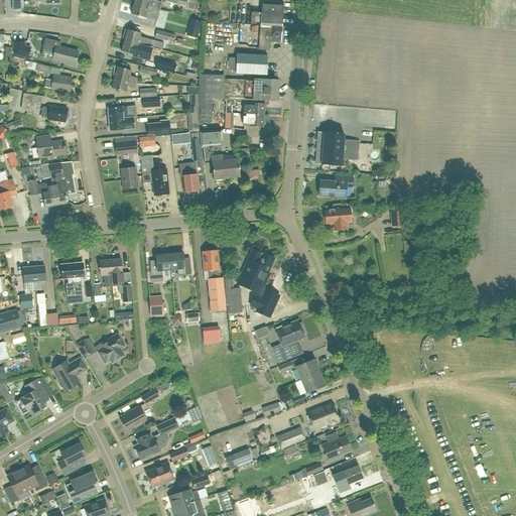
[(134,0),(133,4),(159,10),(161,3),(150,0),(134,0)]
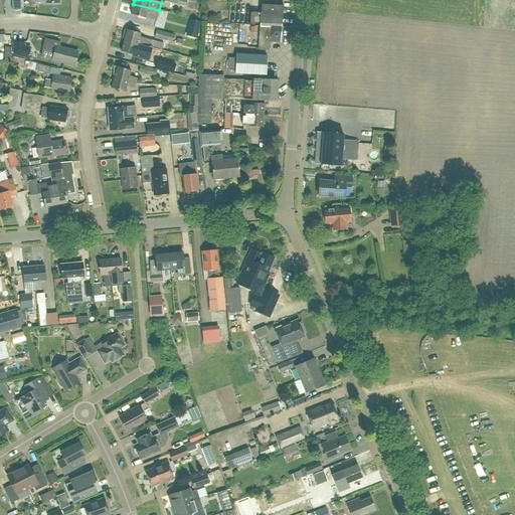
[(250,25),(260,25),(273,26),(281,26),(283,3),(262,2),(261,13),(250,12),(250,25)]
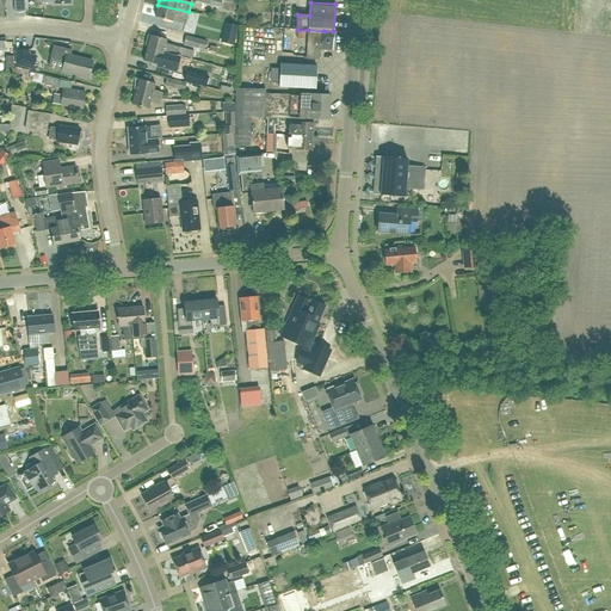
[(189,12),(158,5),(155,17),(171,22),(172,18),(186,22),(189,12)]
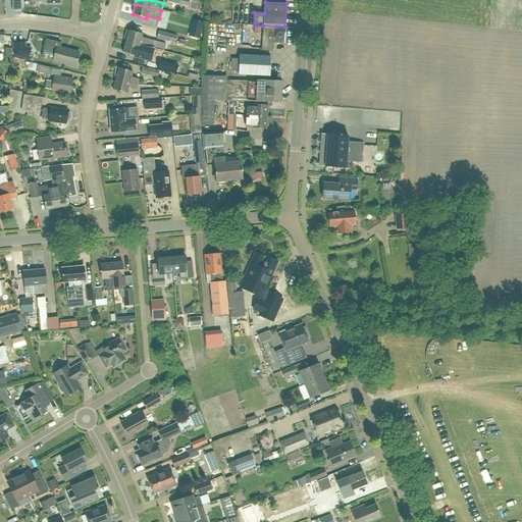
[(162,23),(161,31),(172,33),(174,27),(162,23)]
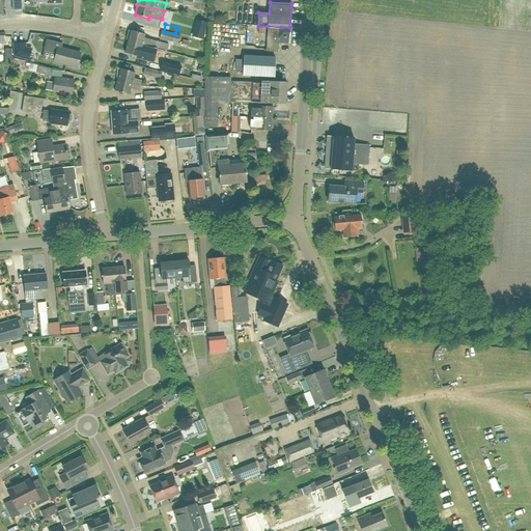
[(224,34),(234,33),(234,25),(223,25),(224,34)]
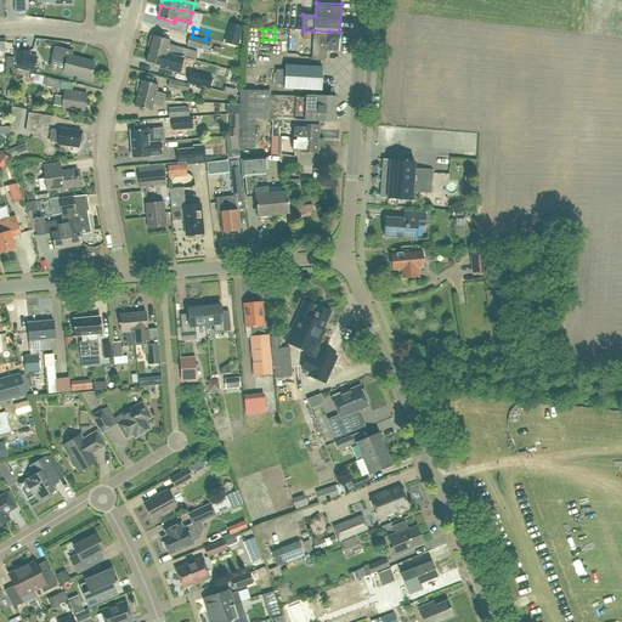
[(324,61),(326,51),(339,51),(339,32),(329,32),(314,30),(311,60),(324,61)]
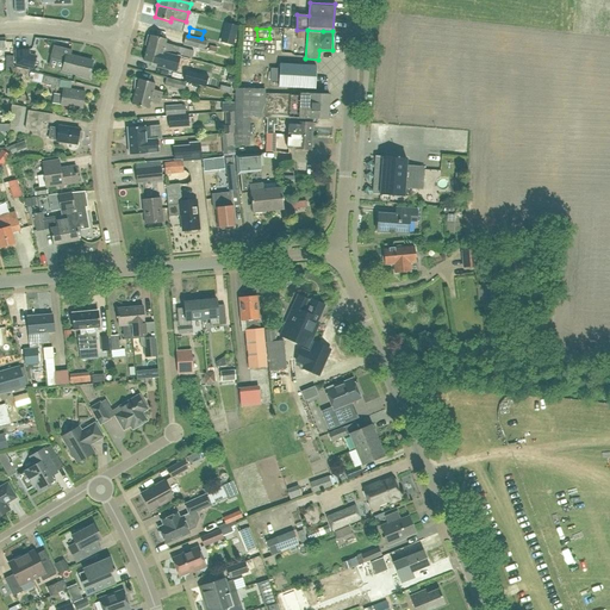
[(145,42),(148,42),(147,48),(173,55),(172,55),(176,56),(179,48),(165,44),(167,39),(150,35),(148,35),(145,42)]
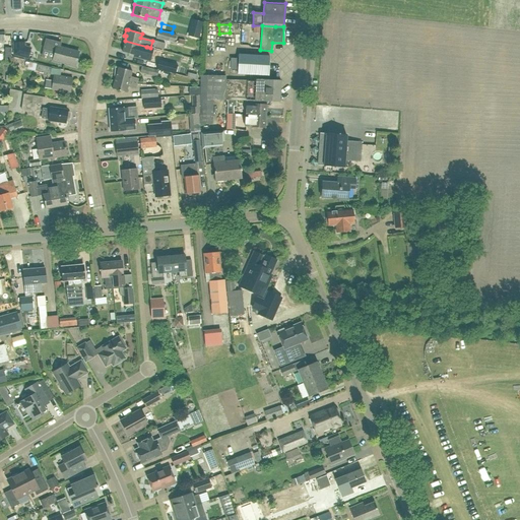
[(187,36),(198,39),(200,34),(189,30),(187,36)]
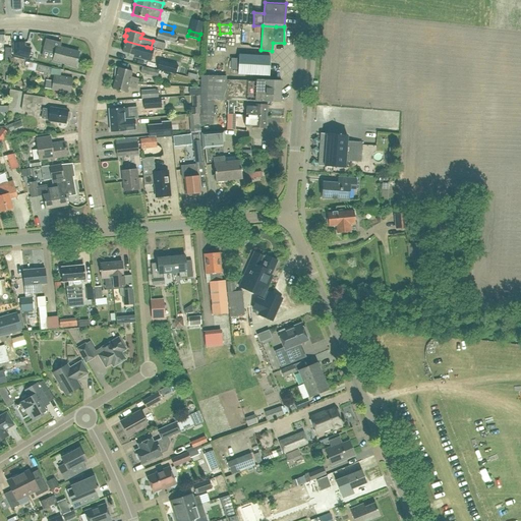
[(55,52),(53,61),(75,66),(79,52),(59,48),(60,43),(46,40),(43,50),(55,52)]
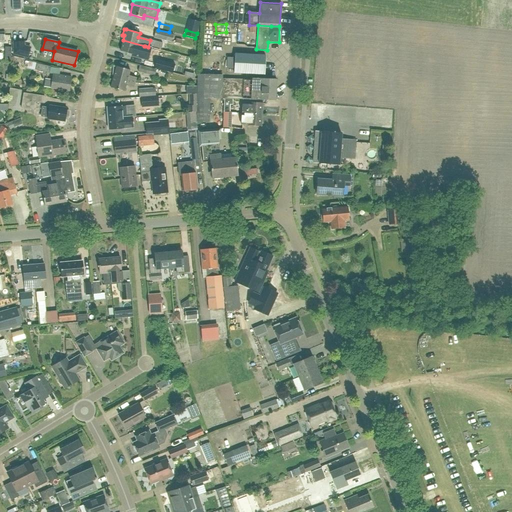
[(145,46),(123,40),(120,50),(134,54),(134,55),(148,59),(151,48),(148,47),(144,46),(145,46)]
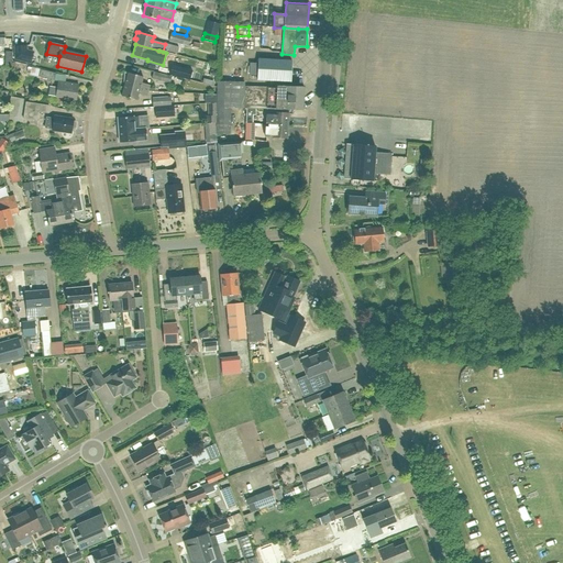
[(14,46),(14,59),(30,64),(33,52),(26,51),(26,46),(14,46)]
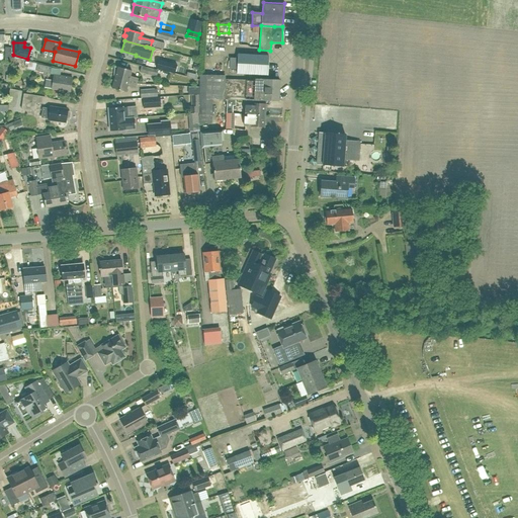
[(238,55),(237,73),(267,75),(268,56),(238,55)]
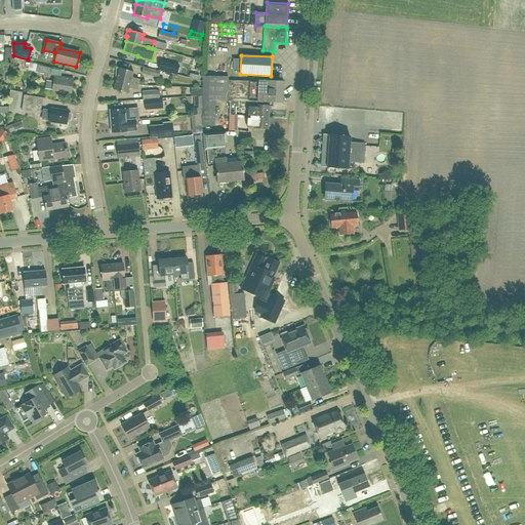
[(168,65),(156,62),(154,68),(166,72),(168,65)]
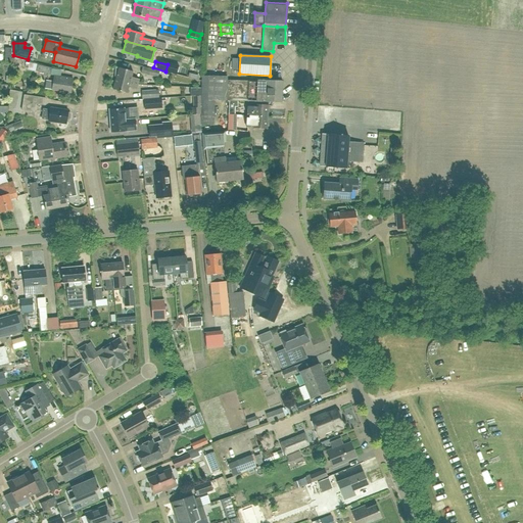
[(29,62),(29,63),(26,62),(24,66),(28,67),(28,69),(35,70),(49,75),(51,67),(37,64),(29,62)]
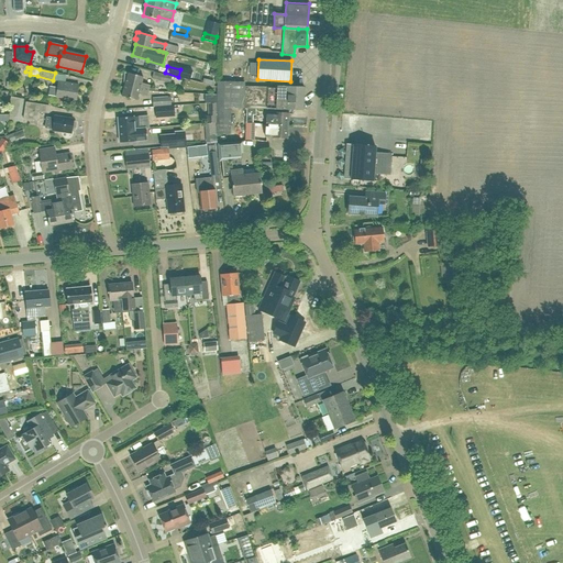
[(169,84),(172,76),(153,72),(151,78),(169,84)]
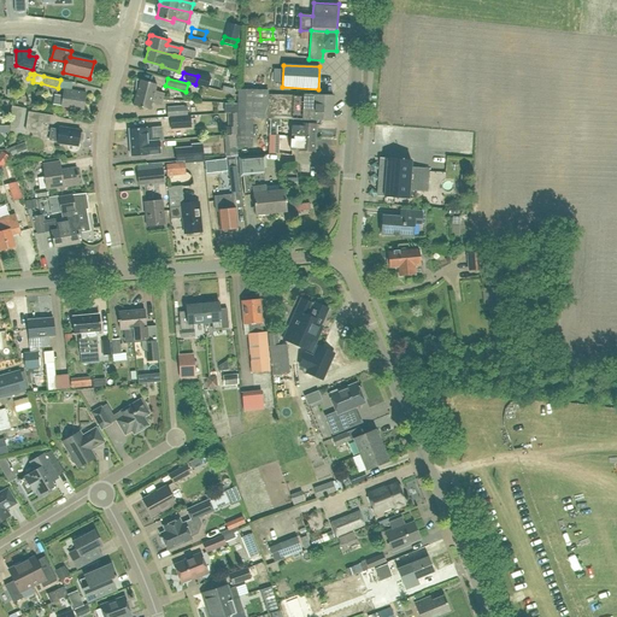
[(135,87),(137,87),(136,93),(163,99),(164,93),(156,90),(157,83),(140,80),(136,80),(135,87)]
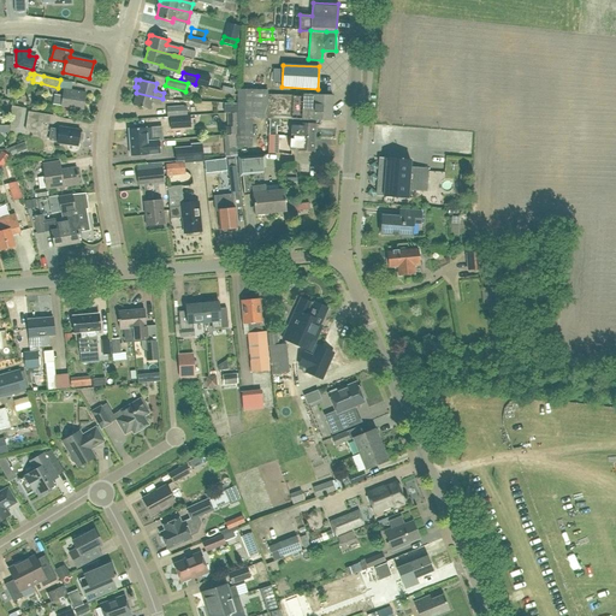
[(64,89),(63,96),(54,95),(53,105),(61,106),(83,110),(86,93),(64,89)]
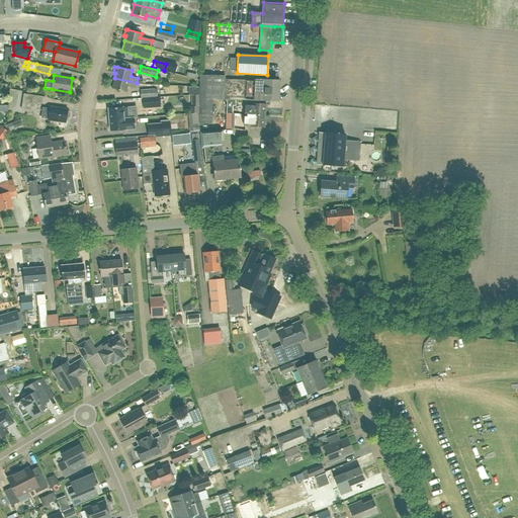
[(198,113),(198,123),(210,123),(211,98),(226,99),(235,99),(278,101),(279,80),(255,79),(255,80),(224,79),(224,76),(199,75),(198,95),(198,113)]
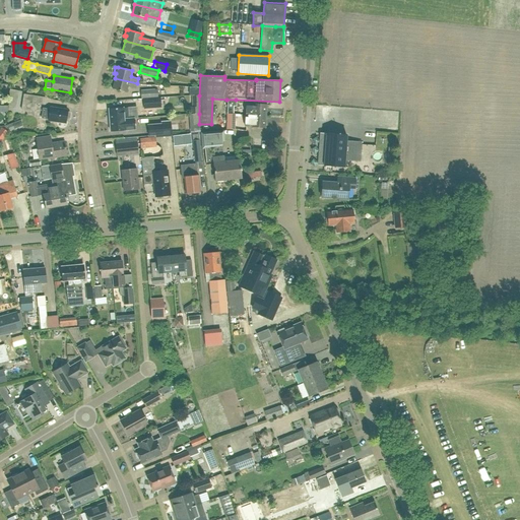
[(137,83),(115,78),(113,88),(126,92),(128,86),(136,88),(137,83)]
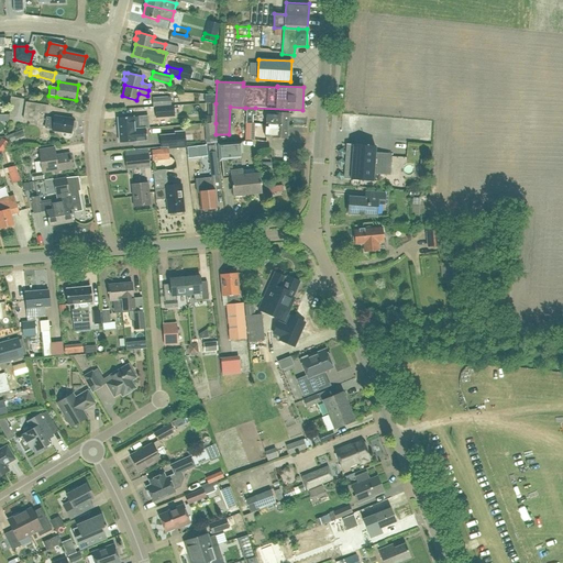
[(170,97),(152,98),(153,107),(154,107),(170,106),(170,97)]
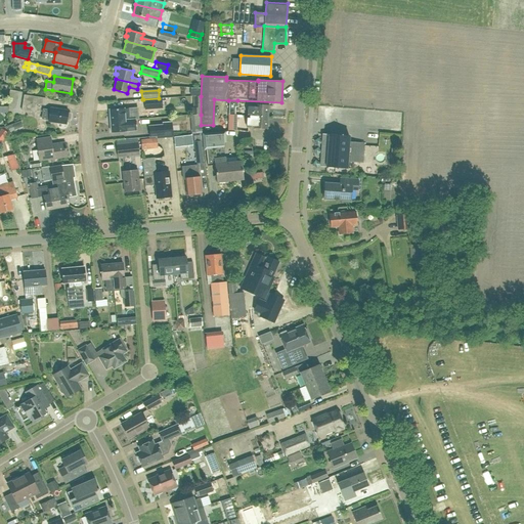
[(24,95),(23,102),(22,111),(35,114),(36,104),(44,105),(45,98),(24,95)]
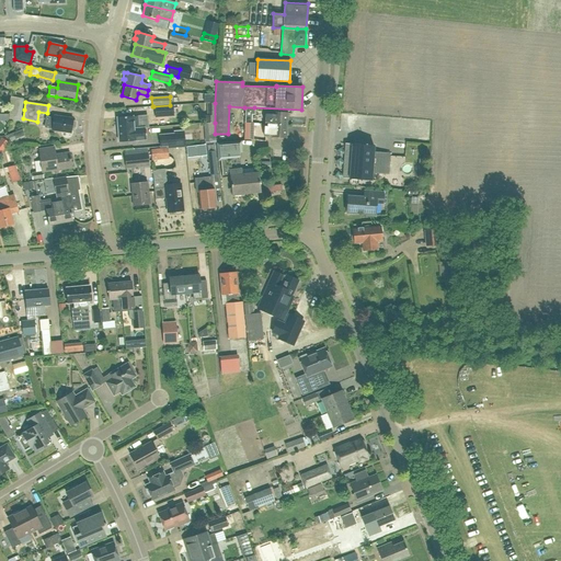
[(203,115),(203,124),(215,123),(215,103),(206,103),(206,115),(203,115)]
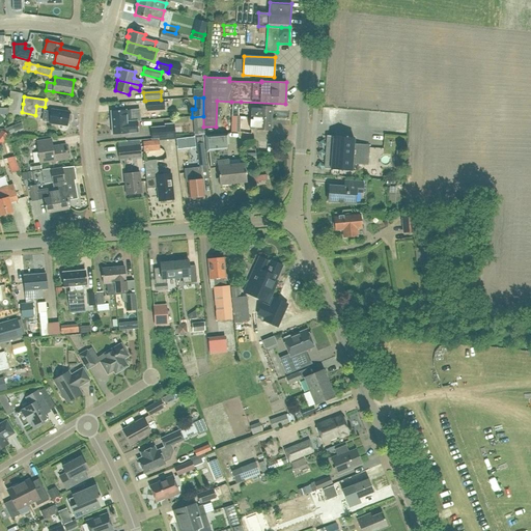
[(161,100),(145,101),(146,111),(164,110),(164,100),(161,100)]
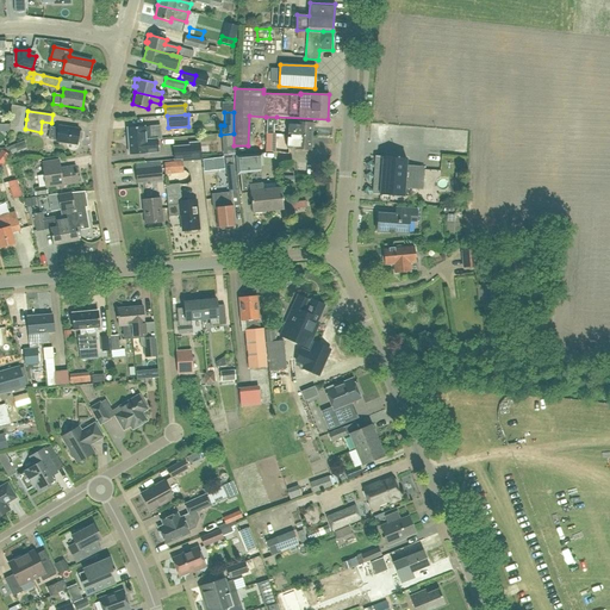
[(266,117),(266,134),(273,134),(273,124),(277,124),(277,117),(266,117)]
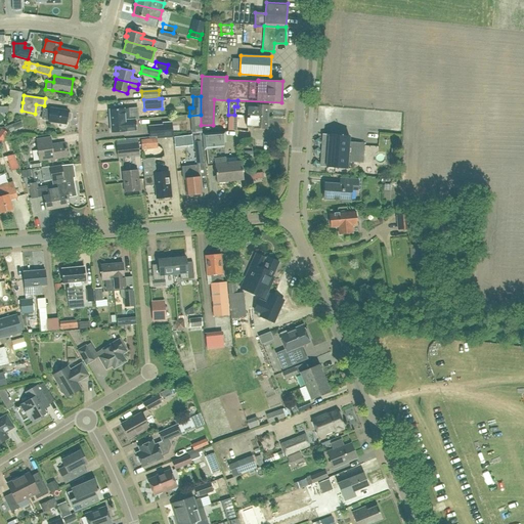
[(247,116),(267,117),(268,105),(248,104),(247,116)]
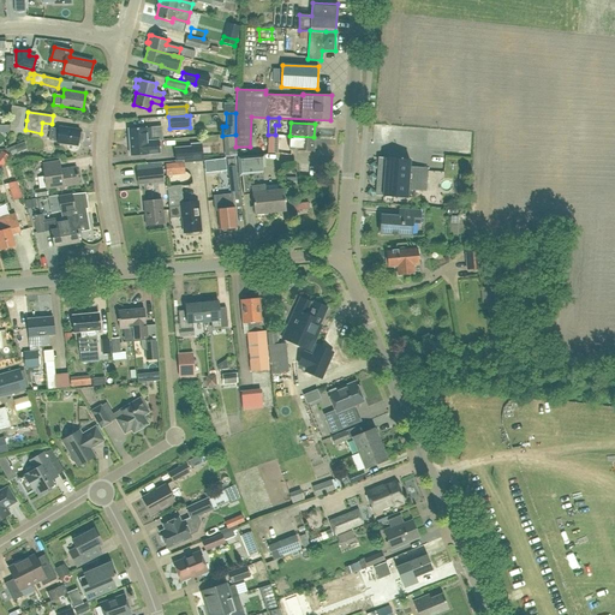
[(58,141),(58,142),(78,145),(78,139),(81,139),(82,138),(83,133),(82,132),(79,132),(79,130),(59,126),(59,129),(51,127),(49,139),(58,141)]
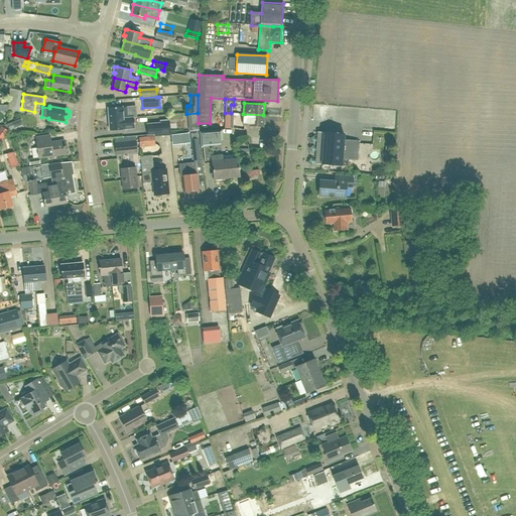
[(122,107),(108,108),(109,119),(130,117),(133,117),(136,117),(136,106),(122,107)]
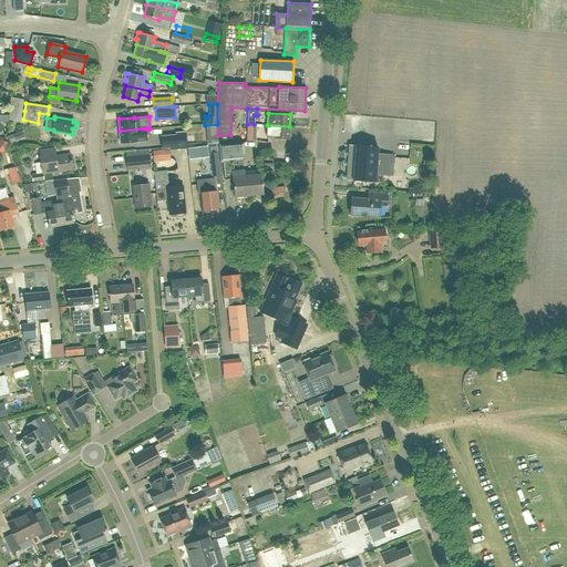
[(246,142),(256,142),(256,125),(247,124),(246,142)]
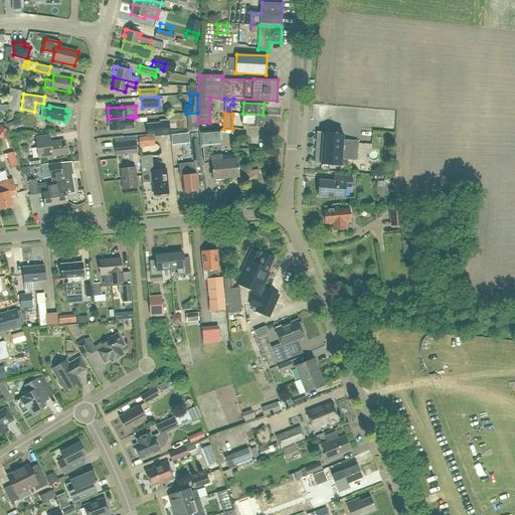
[(263,115),(242,114),(241,125),(263,126),(263,115)]
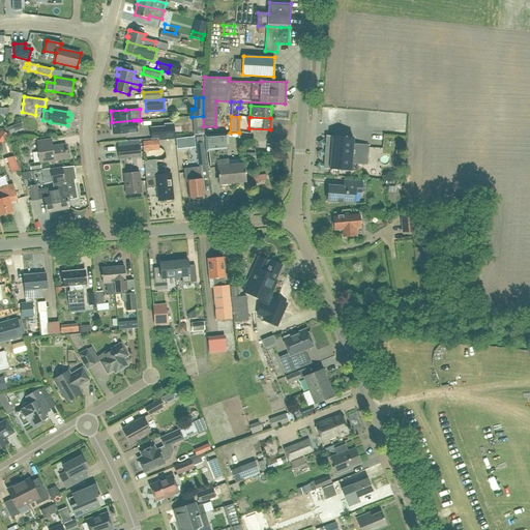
[(134,120),(112,122),(112,134),(138,131),(137,120),(134,120)]
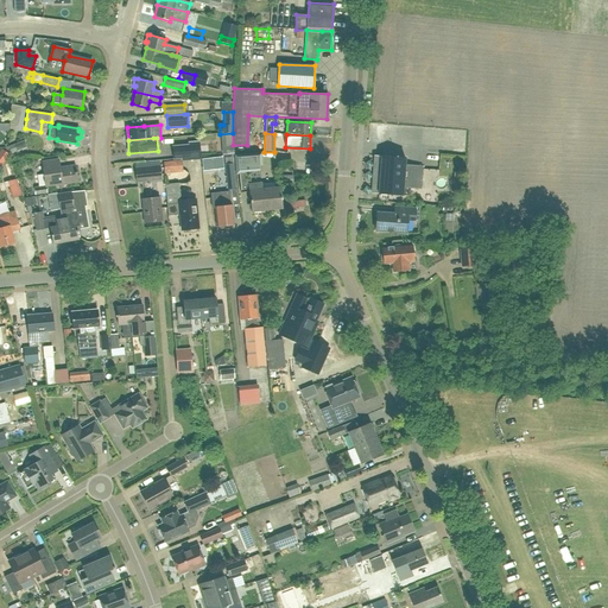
[(8,146),(11,154),(26,149),(24,140),(8,146)]
